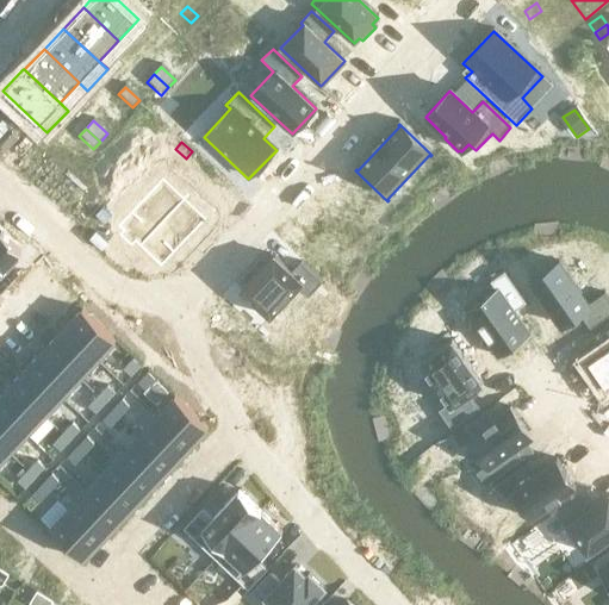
[(306,243),(293,257),(323,285),(331,272),(323,263),(346,239),(350,244),(373,220),(339,188),(300,229),(306,243)]
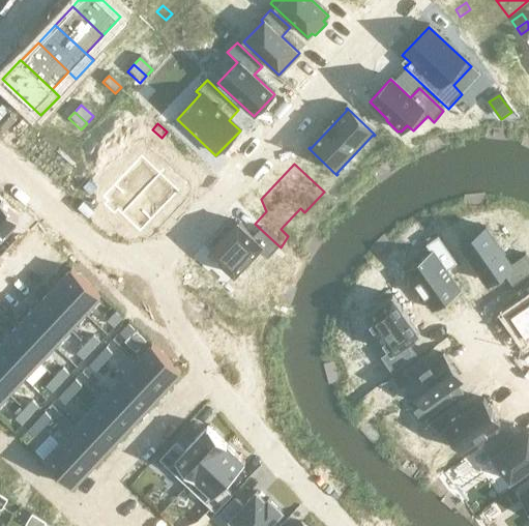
[(134,167),(101,201),(106,205),(103,208),(113,218),(116,215),(120,218),(152,184),(134,167)]
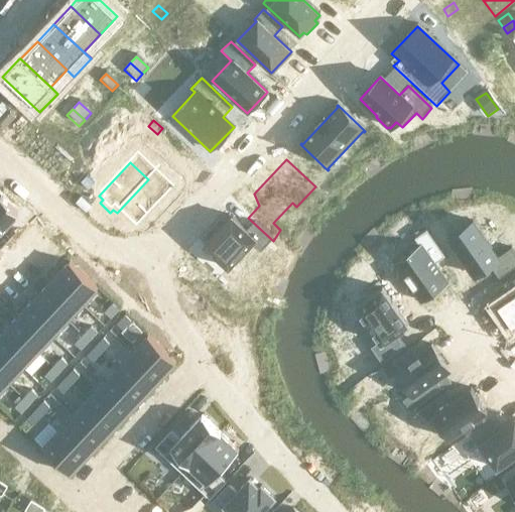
[(189,170),(183,176),(192,184),(198,178),(189,170)]
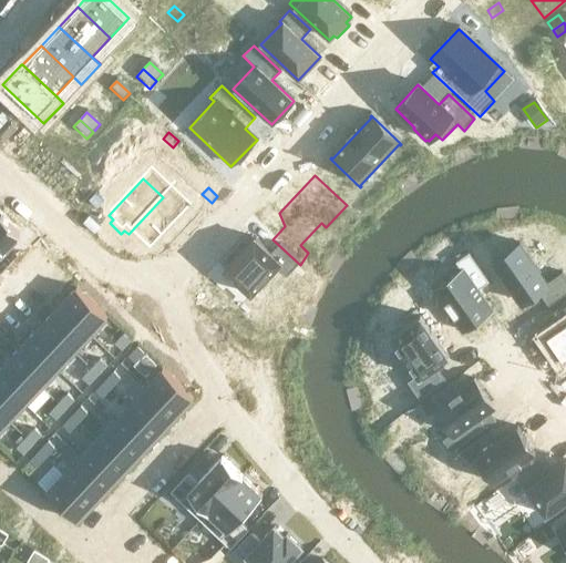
[(163,197),(129,234),(148,253),(183,216),(163,197)]
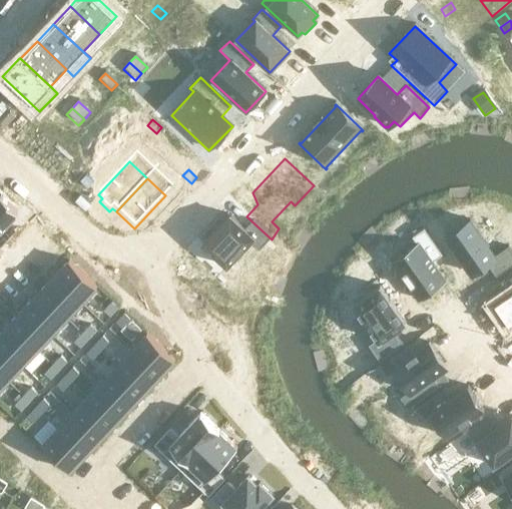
[(0,197),(0,236),(8,228),(6,225),(17,213),(0,197)]
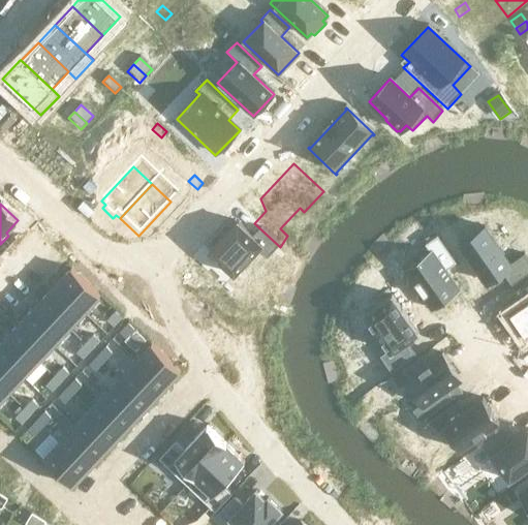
[(237,223),(209,253),(234,277),(257,251),(267,259),(279,247),(260,229),(252,238),(237,223)]
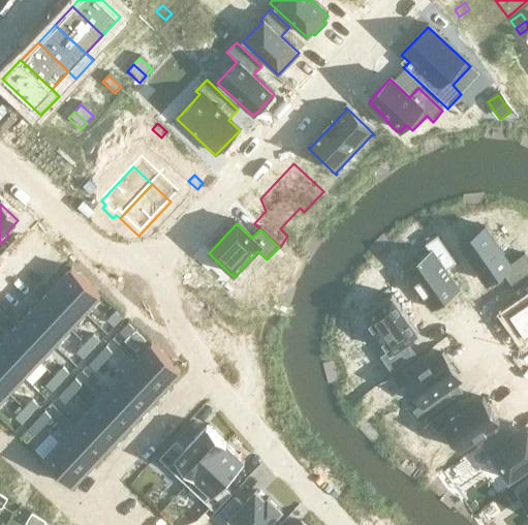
[(484,228),(459,246),(486,284),(501,274),(510,287),(527,275),(527,263),(523,256),(509,266),(484,228)]
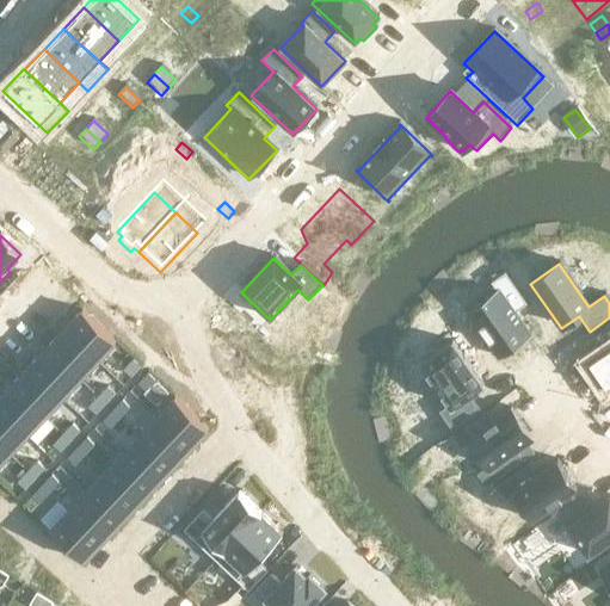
[(13,290),(1,302),(30,329),(62,294),(42,274),(30,286),(31,288),(30,289),(28,286),(26,288),(28,289),(23,294),(22,292),(20,294),(23,296),(22,298),(13,290)]
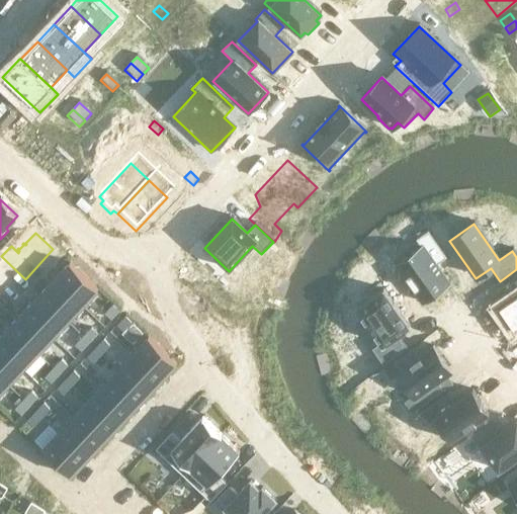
[(420,248),(395,265),(423,305),(449,286),(435,266),(445,259),(427,233),(415,241),(420,248)]
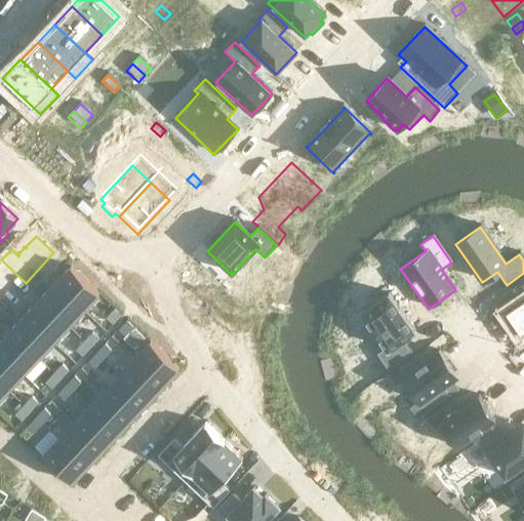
[(70,268),(54,285),(83,312),(98,295),(70,268)]
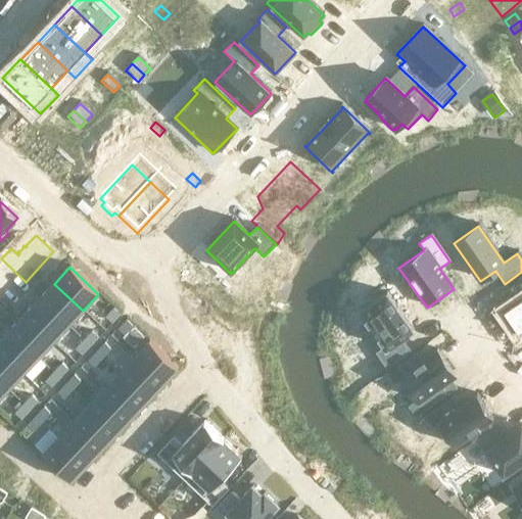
[(521,293),(521,298),(502,313),(518,336),(521,333),(521,282),(517,286),(521,293)]
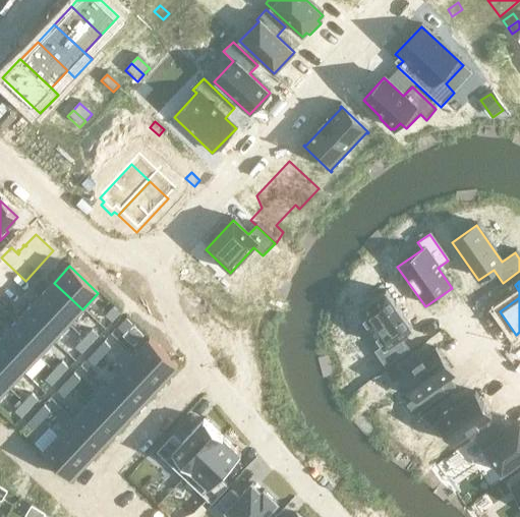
[(54,283),(39,299),(67,326),(82,309),(54,283)]
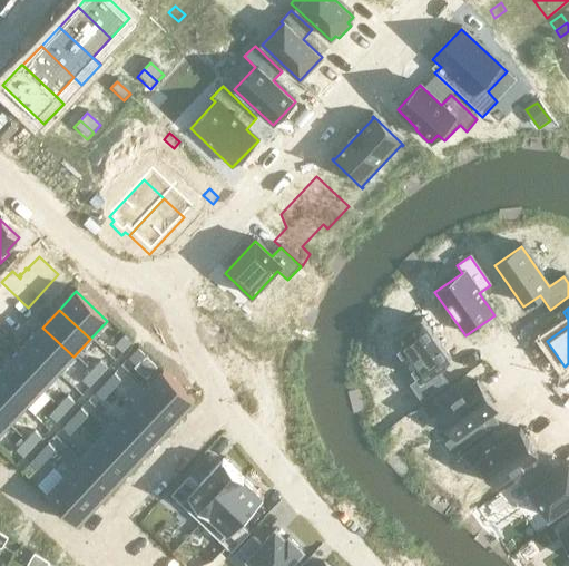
[(394,340),(392,341),(393,343),(420,380),(410,387),(421,401),(447,383),(437,370),(448,362),(449,362),(450,361),(449,359),(439,347),(440,345),(438,344),(433,338),(433,337),(432,335),(422,322),(423,322),(421,320),(420,321),(420,322),(394,340)]
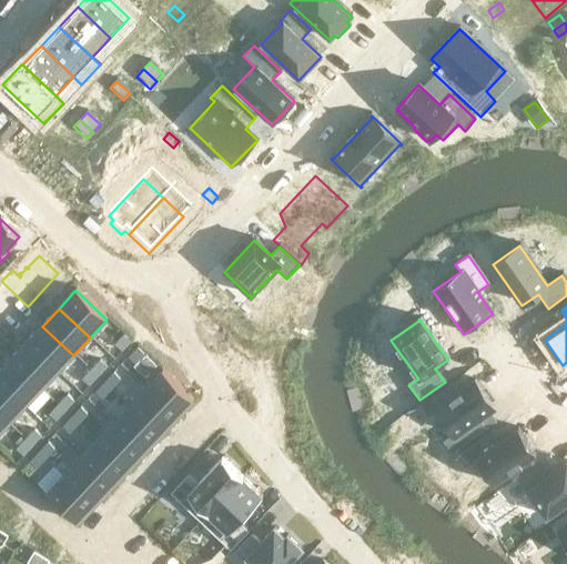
[(42,326),(26,343),(57,373),(73,355),(42,326)]
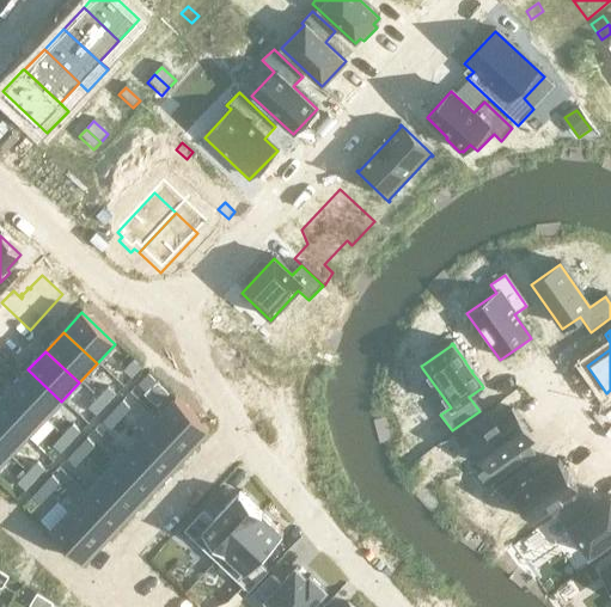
[(123,353),(114,363),(120,371),(130,360),(123,353)]
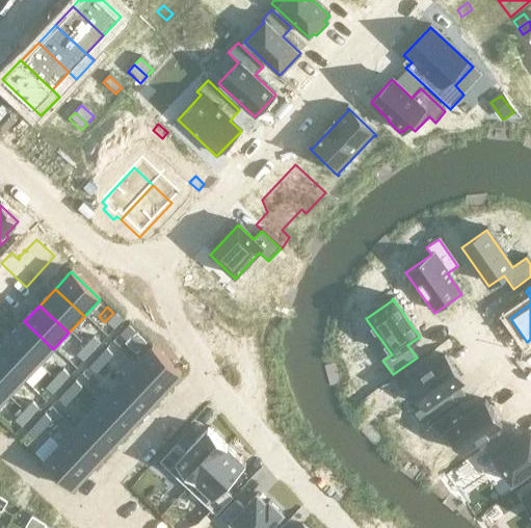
[(24,321),(8,338),(37,365),(53,349),(24,321)]
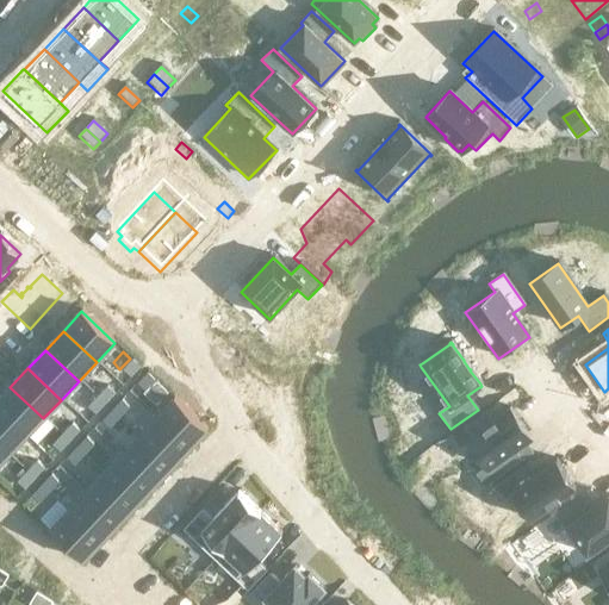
[(97,379),(87,390),(94,395),(104,386),(97,379)]
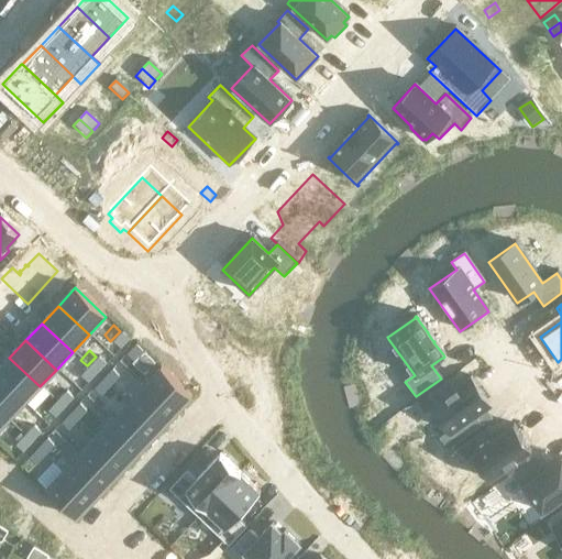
[(145,355),(136,365),(143,371),(152,362),(145,355)]
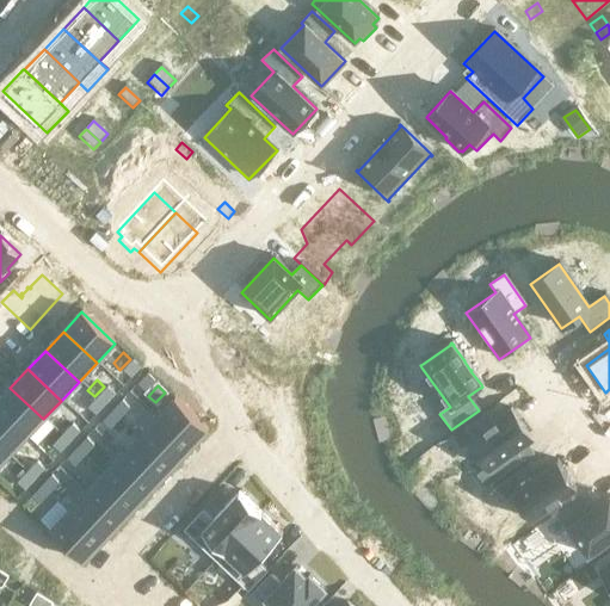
[(10,388),(0,397),(0,413),(25,438),(43,419),(10,388)]
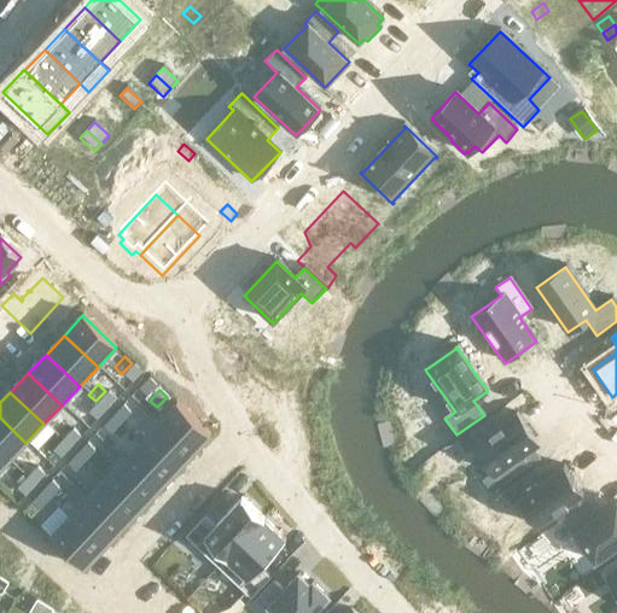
[(88,395),(79,404),(86,412),(95,401),(88,395)]
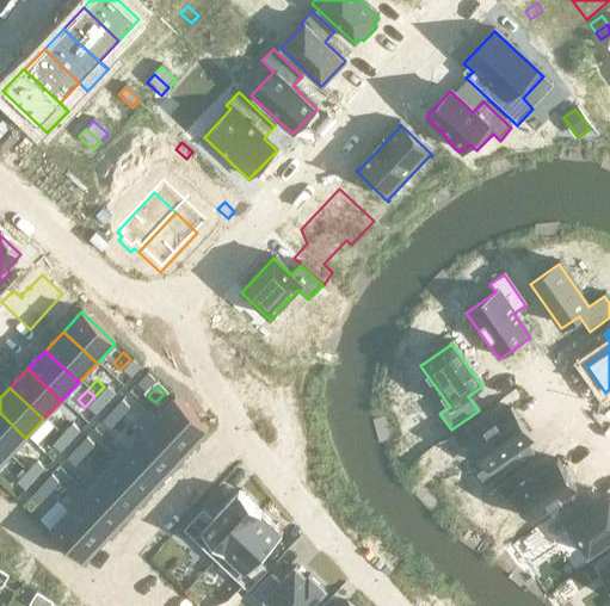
[(174,400),(156,419),(189,451),(208,431),(174,400)]
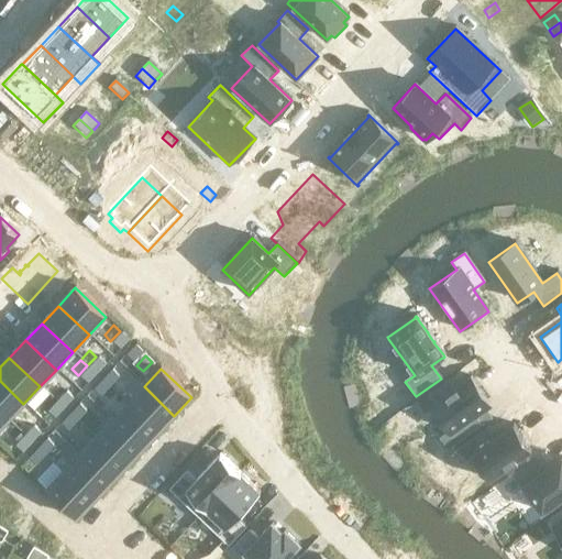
[(470,377),(430,405),(449,431),(439,439),(447,451),(481,427),(473,415),(488,404),(470,377)]
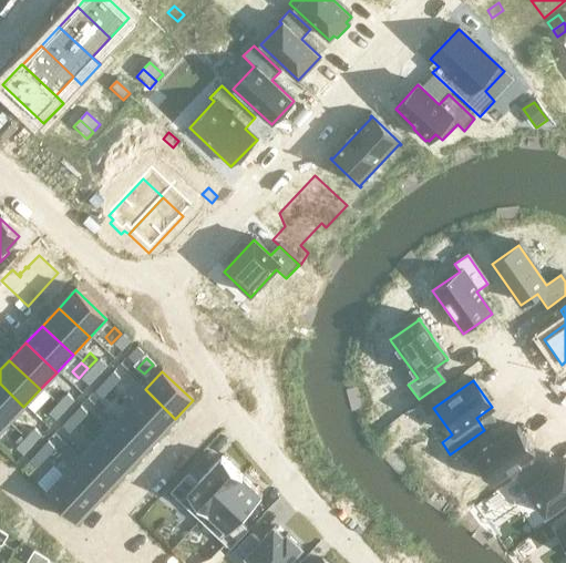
[(0,417),(8,425),(23,407),(0,384),(0,417)]
